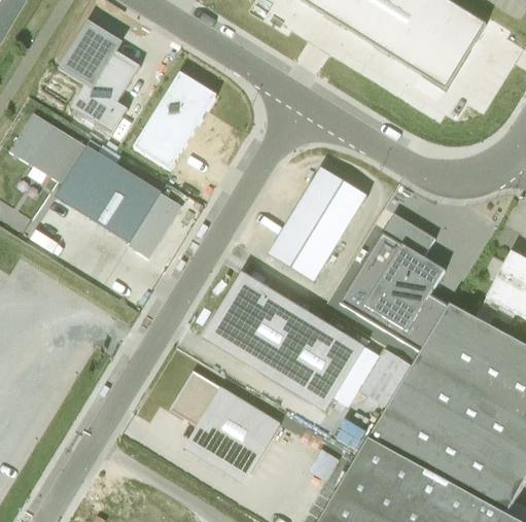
[(304,0),(445,88),(485,23),(448,0),(304,0)]
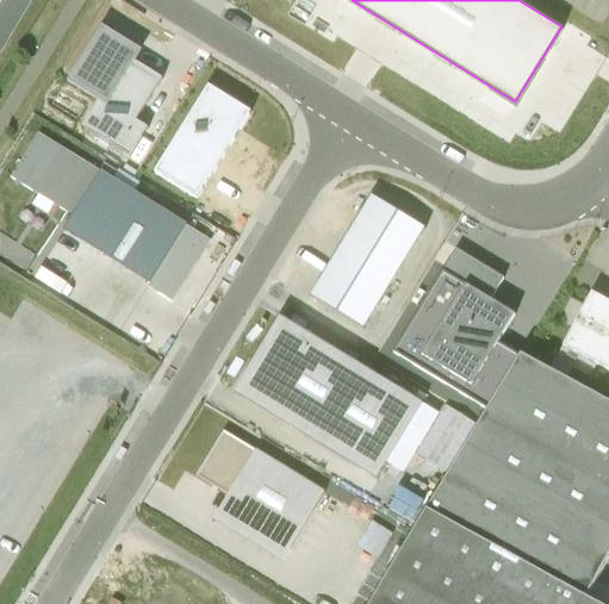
[(142,47),(100,23),(67,79),(98,97),(107,103),(135,58),(142,47)]
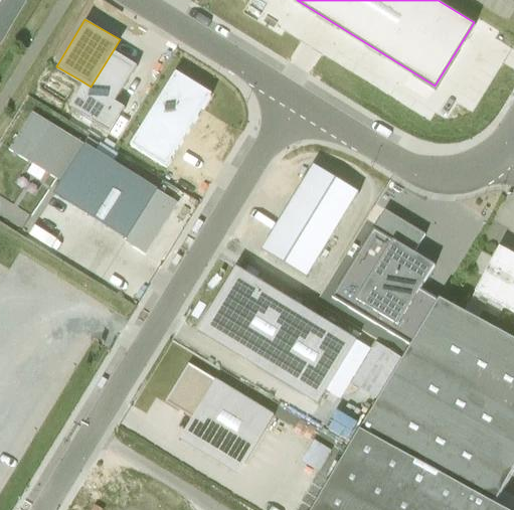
[(136,63),(114,49),(91,87),(82,81),(68,104),(110,129),(124,105),(114,99),(136,63)]
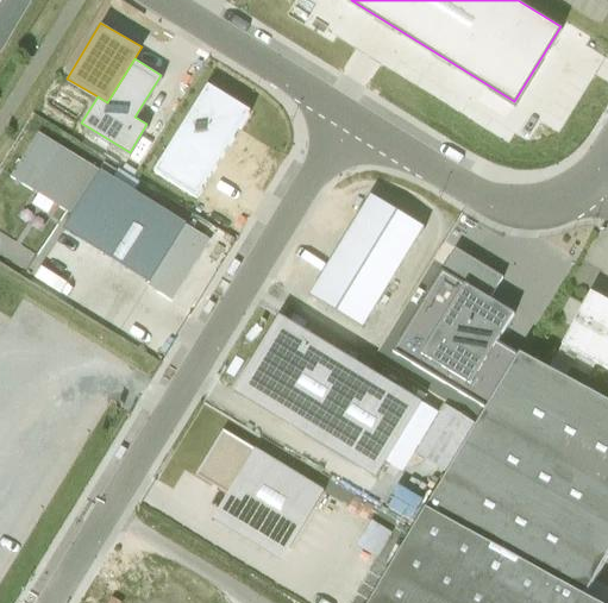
[(250,108),(207,82),(154,169),(196,195),(233,134),(238,125),(239,125),(250,108)]
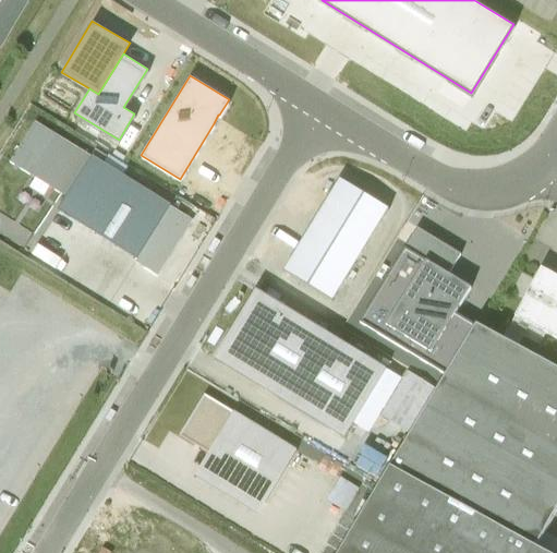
[(67,192),(91,154),(35,119),(11,157),(67,192)]
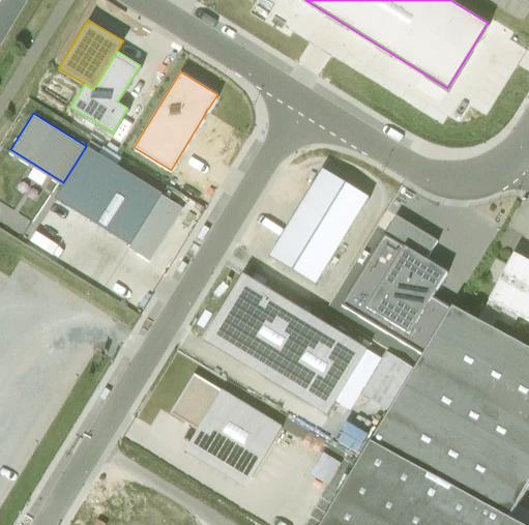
[(162,193),(86,146),(63,182),(55,197),(129,243),(162,193)]
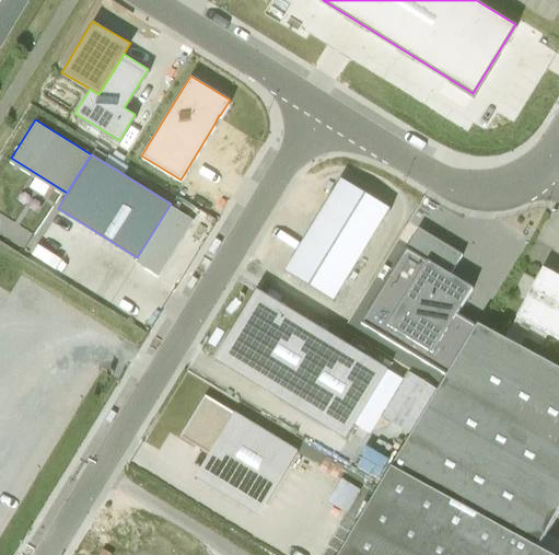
[(389,206),(341,177),(284,269),(333,299),(389,206)]
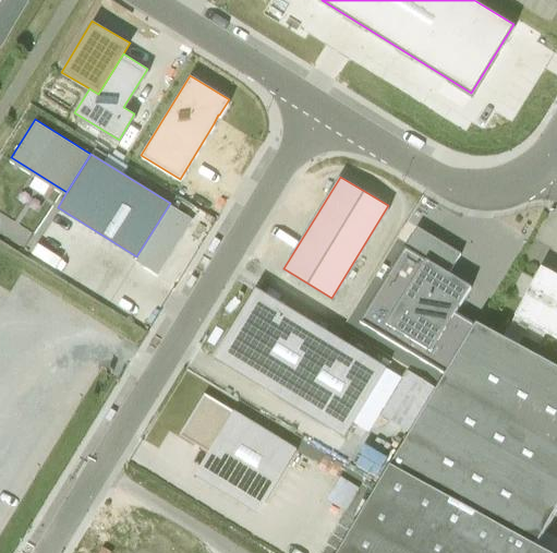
[(190,216),(170,203),(136,256),(134,259),(155,272),(190,216)]
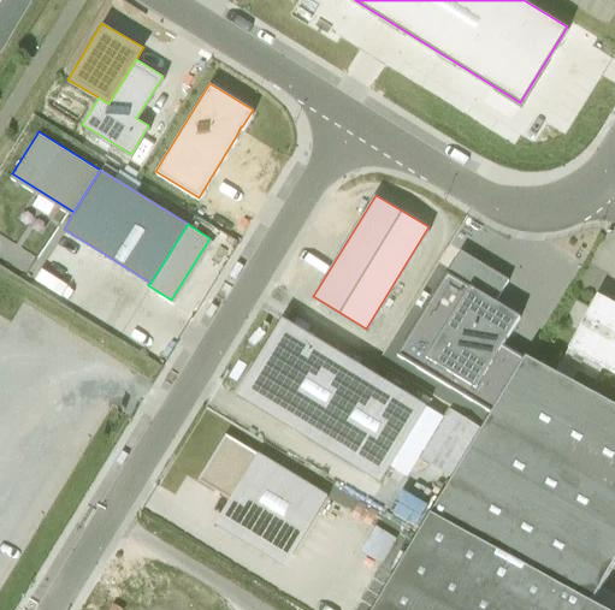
[(460,248),(397,353),(494,410),(526,356),(503,343),(520,315),(494,300),(508,277),(460,248)]
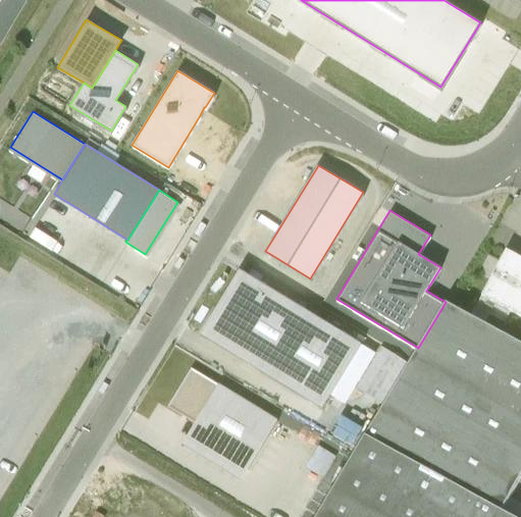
[(520,256),(506,248),(475,304),(504,319),(510,309),(520,314),(520,256)]
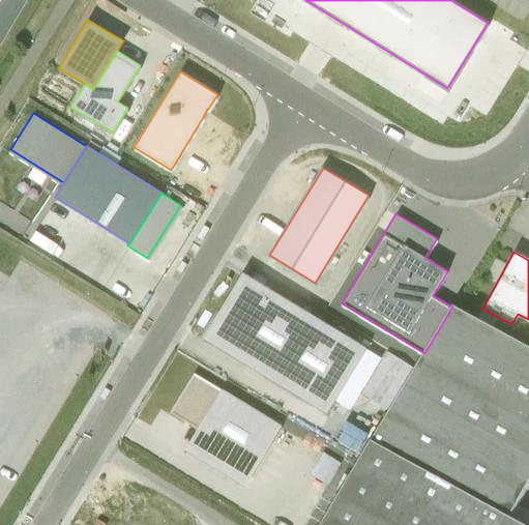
[(366,349),(242,273),(203,339),(327,413),(366,349)]
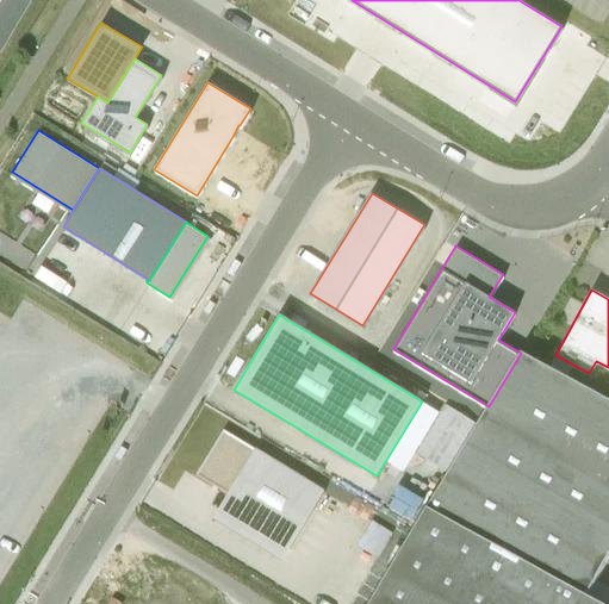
[(601,603),(586,596),(595,580),(608,553),(608,400),(521,353),(489,406),(368,603),(601,603)]
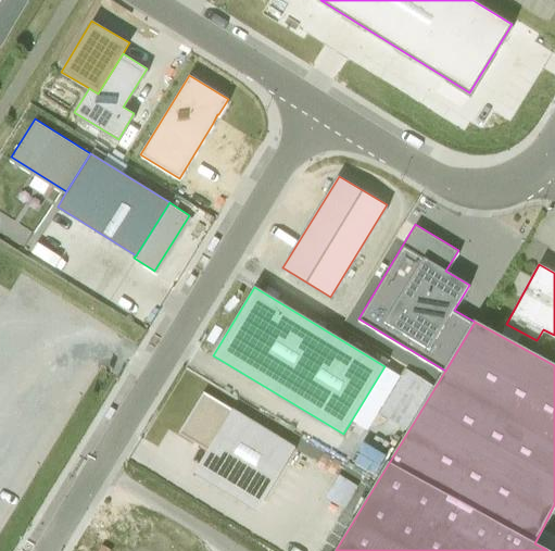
[(295,446),(203,390),(178,431),(207,449),(193,471),(256,509),(295,446)]
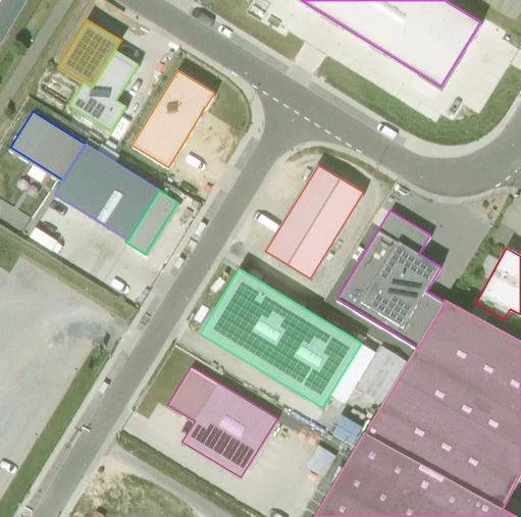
[(160,516),(125,497),(113,516),(160,516)]
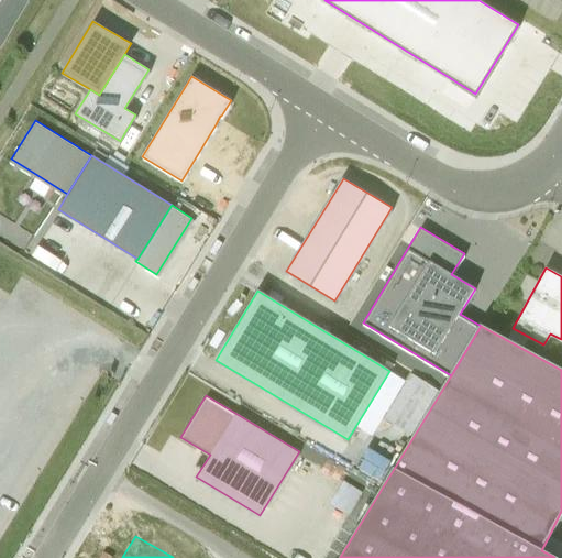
[(561,557),(561,543),(549,536),(541,550),(554,557),(561,557)]
